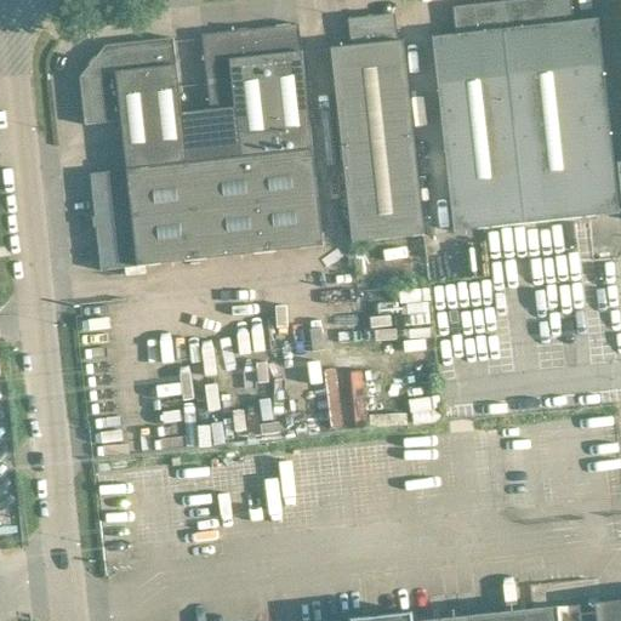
[(574,22),(570,0),(522,0),(512,1),(536,223),(620,214),(598,20),(574,22)]
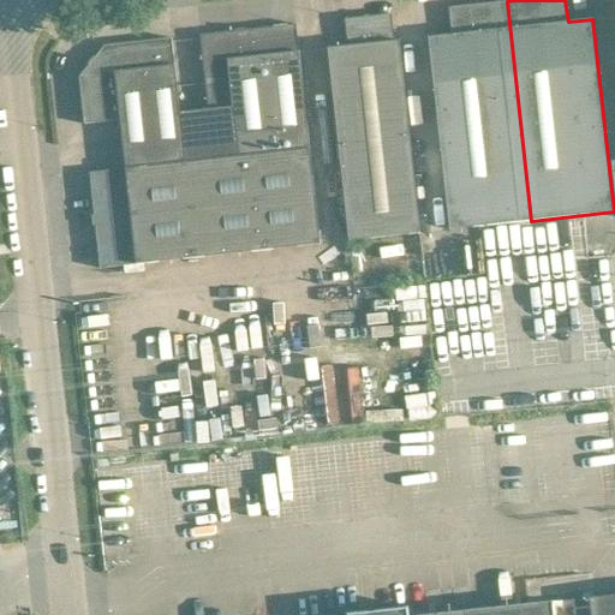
[(449,230),(473,227),(531,221),(507,1),(449,7),(452,35),(428,37),(449,230)]
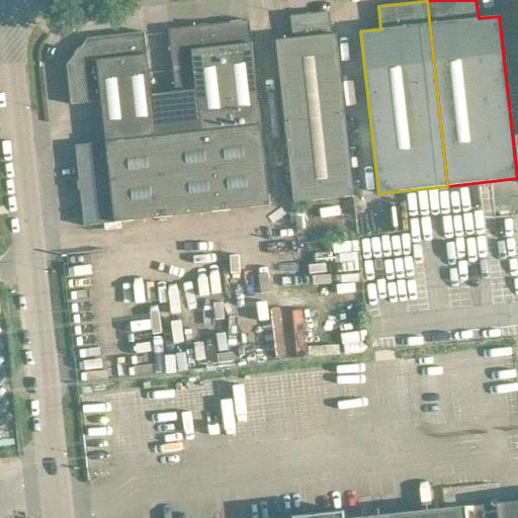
[(332,34),(330,12),(290,16),(293,38),(275,40),(293,203),(354,196),(336,34),(332,34)]
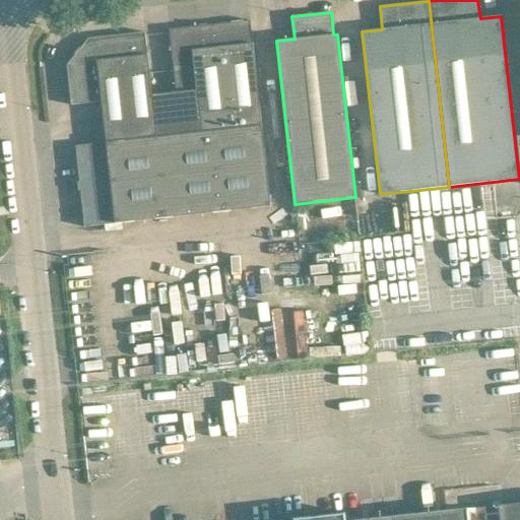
[(177,93),(152,96),(156,137),(201,133),(262,126),(252,41),(250,20),(170,29),(172,50),(177,93)]
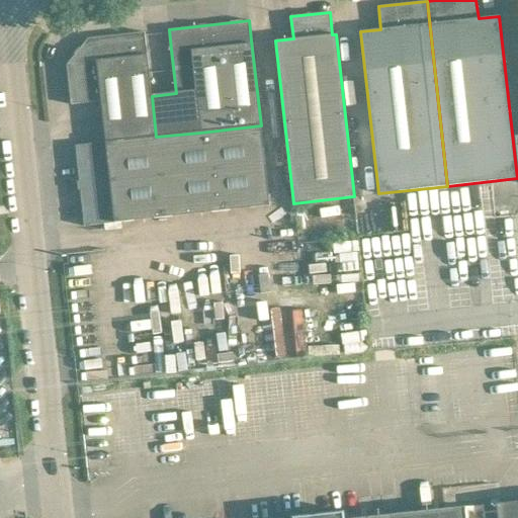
[(88,38),(67,65),(71,104),(101,101),(105,142),(156,137),(152,96),(147,53),(145,32),(88,38)]
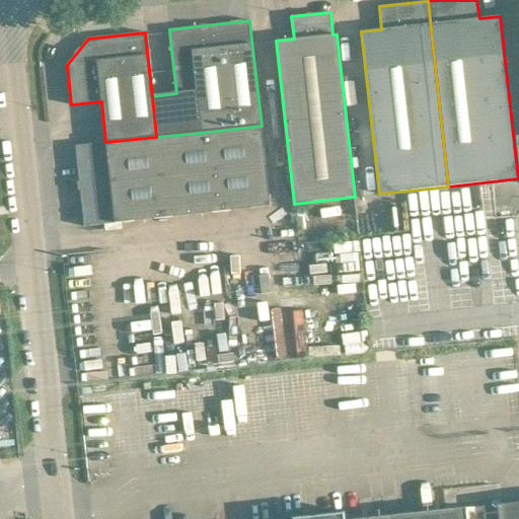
[(84,226),(125,222),(270,206),(262,126),(201,133),(156,137),(105,142),(76,146),(84,226)]
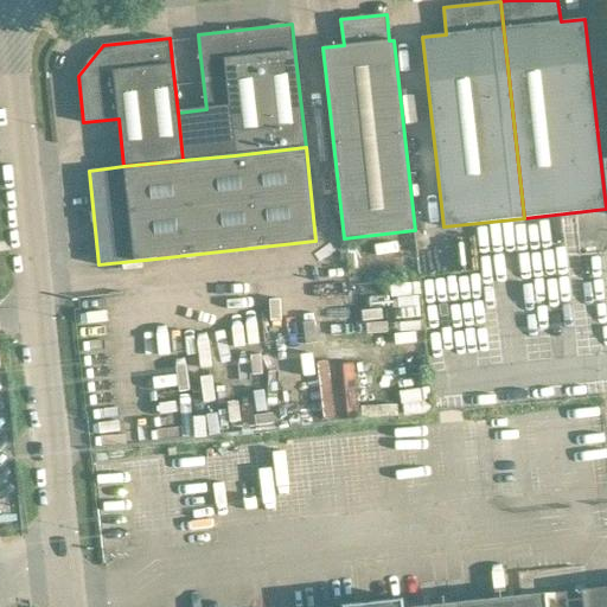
[(606,606),(606,587),(425,606),(403,606),(403,599),(369,602),(369,606),(362,606),(606,606)]
